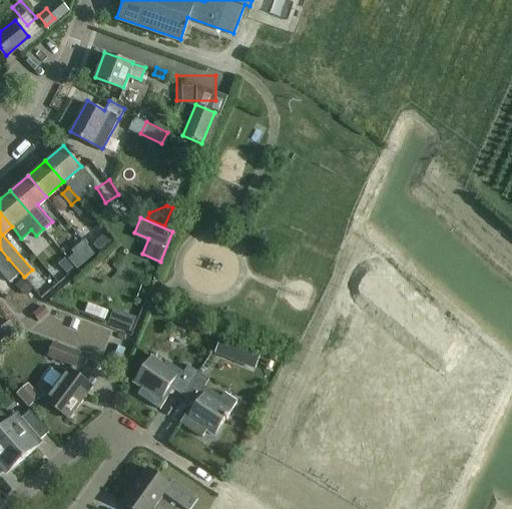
[(104,230),(92,240),(99,249),(111,239),(104,230)]
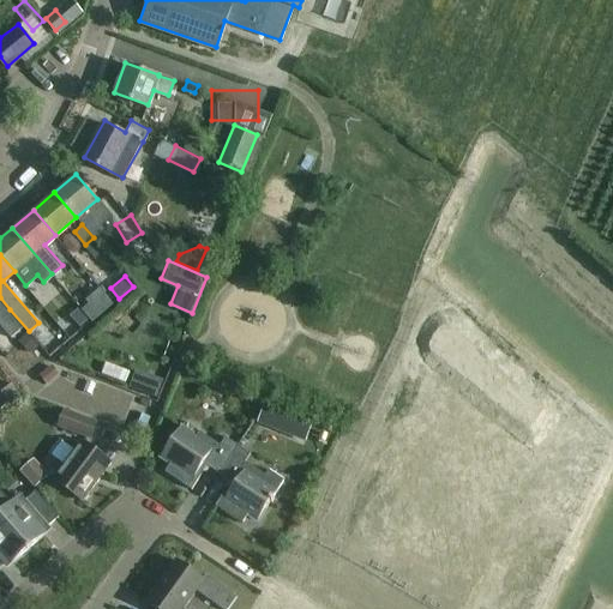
[(10,309),(0,297),(0,315),(1,317),(10,309)]
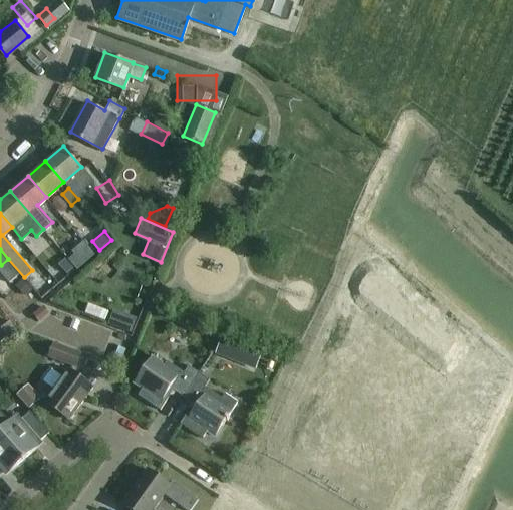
[(73,252),(67,257),(73,264),(76,267),(82,262),(73,252)]
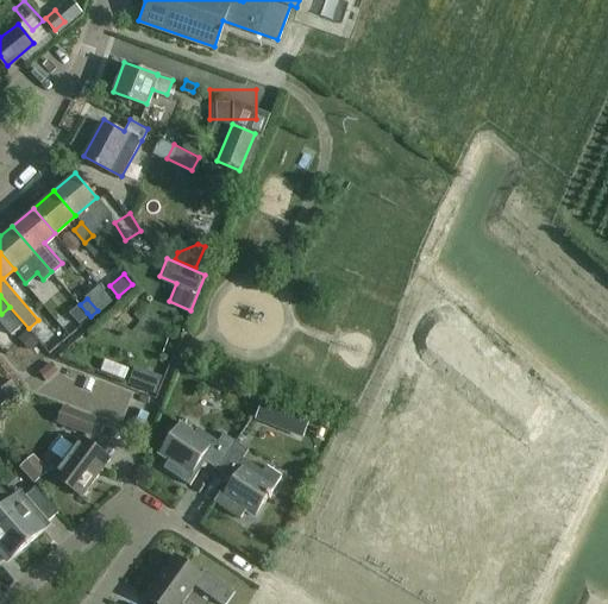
[(77,302),(69,309),(77,320),(87,313),(80,304),(77,302)]
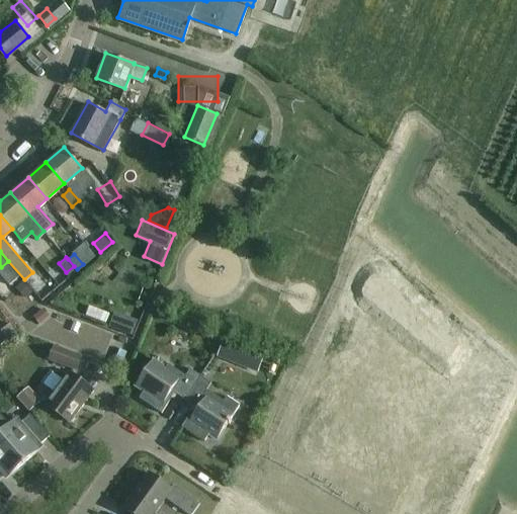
[(22,278),(15,284),(24,294),(31,288),(22,278)]
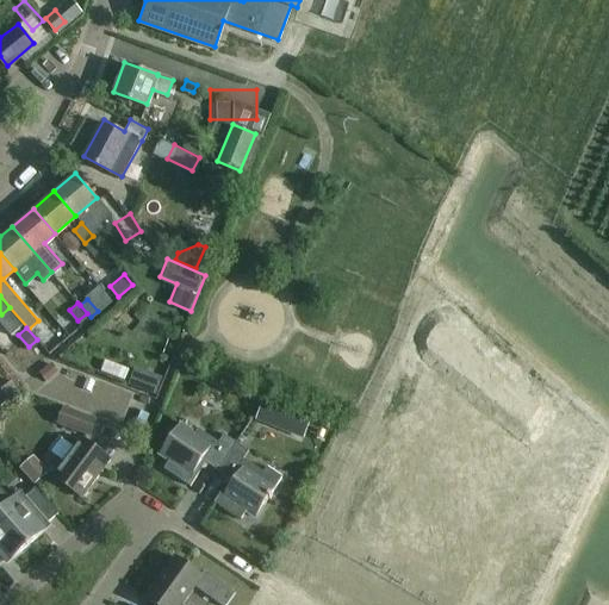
[(51,360),(38,370),(45,378),(57,367),(51,360)]
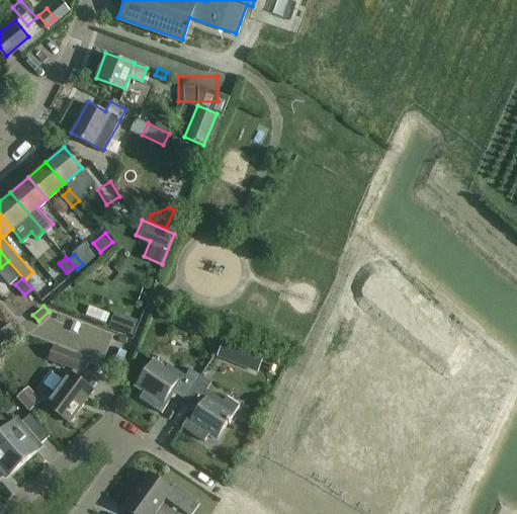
[(114,312),(110,324),(130,331),(135,319),(114,312)]
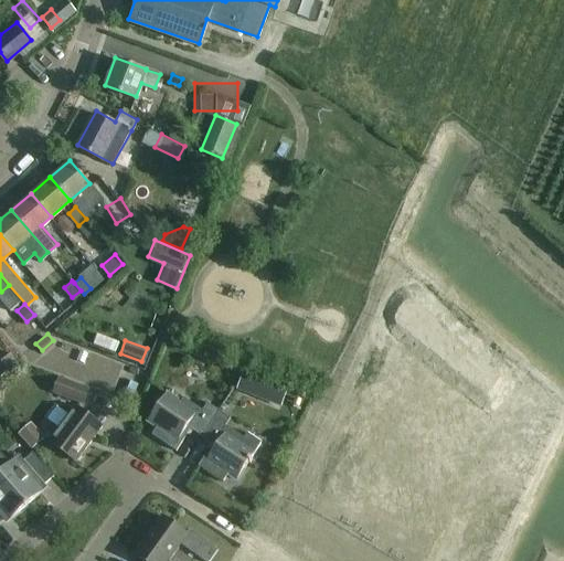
[(10,350),(0,358),(7,366),(17,358),(10,350)]
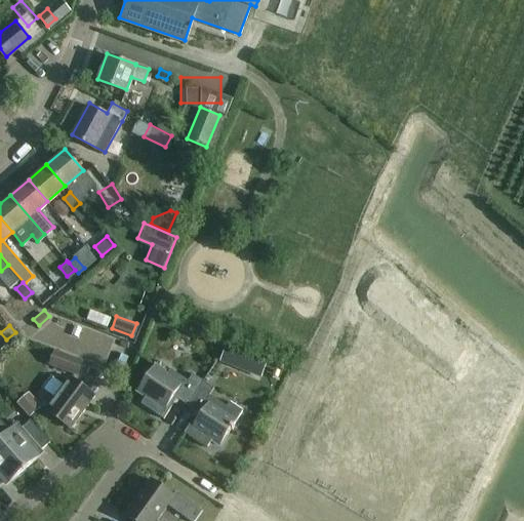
[(227,344),(219,360),(241,368),(247,352),(227,344)]
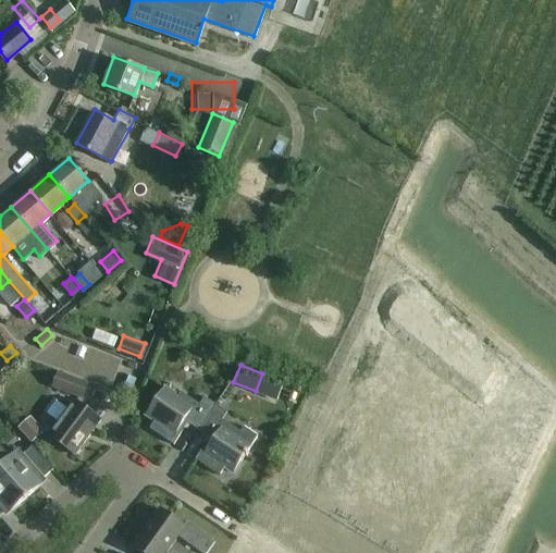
[(58,370),(52,384),(81,395),(86,381),(58,370)]
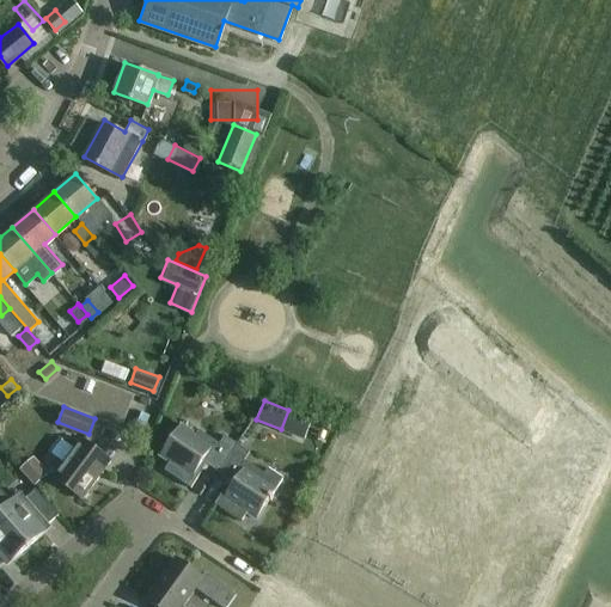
[(140,409),(134,425),(141,429),(148,412),(140,409)]
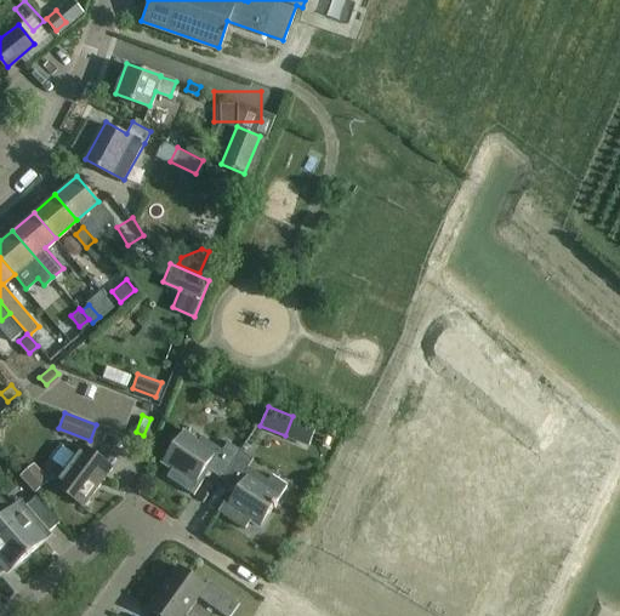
[(221,477),(240,448),(227,440),(222,448),(200,433),(198,438),(182,428),(161,460),(171,466),(166,474),(193,492),(209,468),(221,477)]
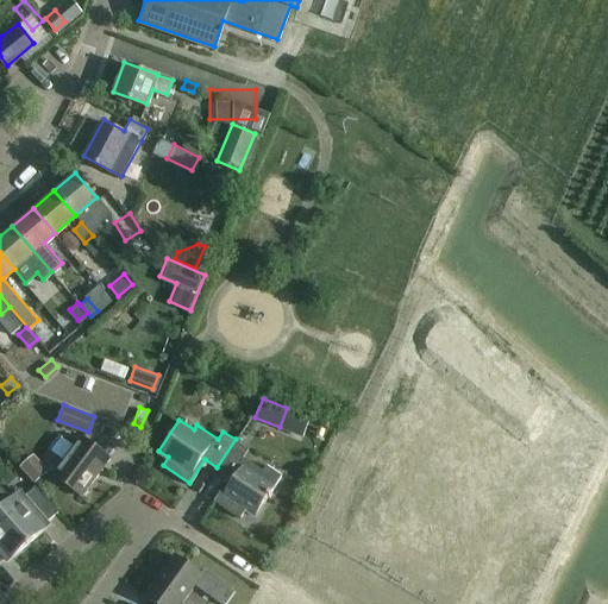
[(110,455),(80,434),(51,472),(81,494),(110,455)]
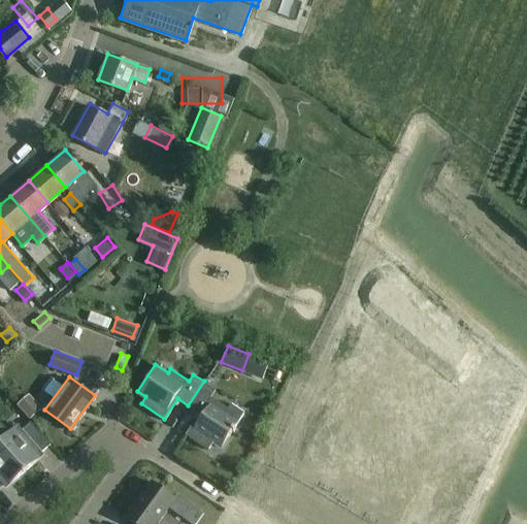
[(215,388),(204,381),(188,405),(198,412),(185,432),(207,448),(212,440),(221,446),(238,420),(225,411),(228,406),(209,395),(215,388)]
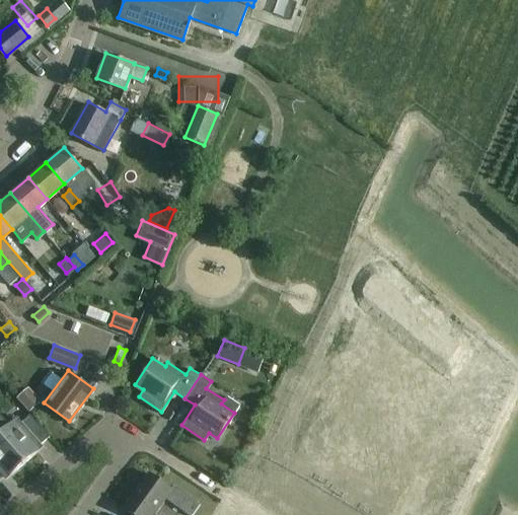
[(27,385),(18,393),(29,406),(39,397),(27,385)]
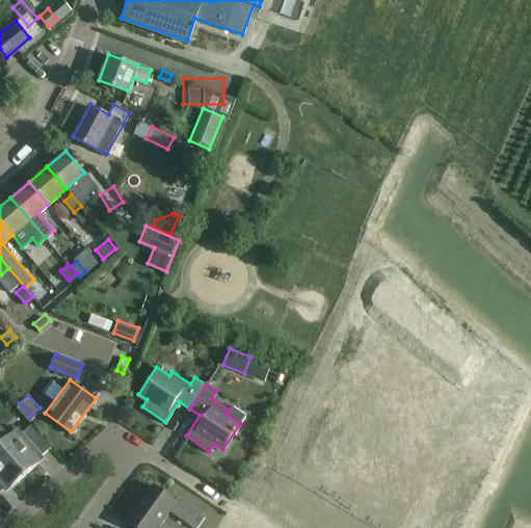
[(0,444),(24,473),(26,472),(25,472),(37,460),(35,458),(50,446),(30,423),(21,431),(17,426),(8,433),(0,422),(0,444)]
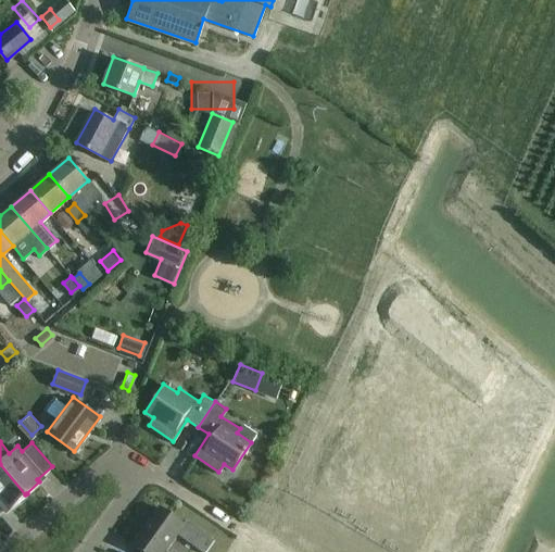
[(25,494),(0,464),(0,511),(9,504),(11,506),(24,496),(25,494)]
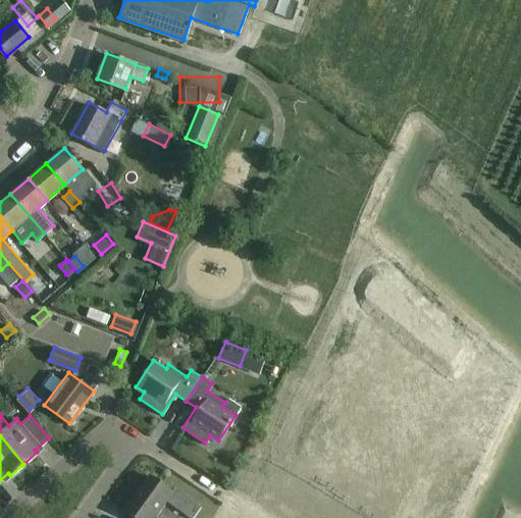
[(152,517),(166,500),(192,517),(201,505),(174,486),(171,490),(149,473),(123,509),(134,516),(133,517),(152,517)]
